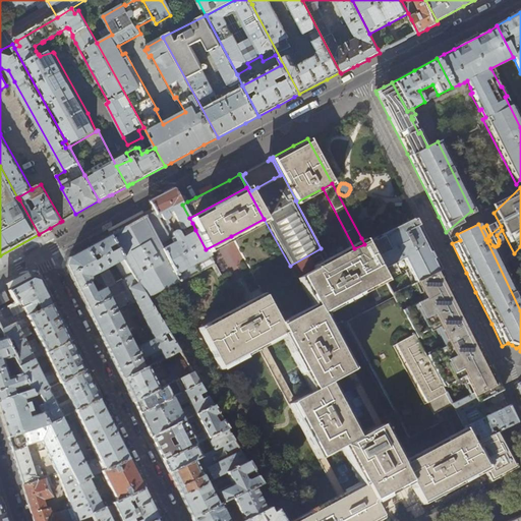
[(154,212),(145,217),(178,282),(214,264),(206,249),(195,230),(181,238),(178,233),(177,232),(176,231),(175,231),(173,232),(172,232),(168,224),(170,223),(168,219),(169,217),(169,215),(167,210),(170,208),(181,229),(192,223),(189,218),(182,205),(179,198),(174,189),(158,197),(149,203),(154,212)]
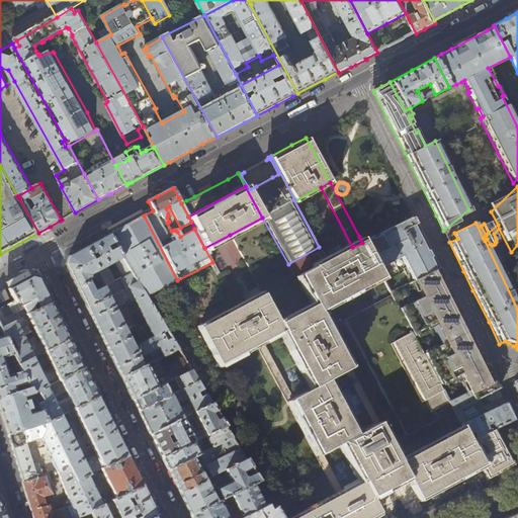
[(127,225),(108,235),(147,296),(177,280),(144,216),(127,225)]
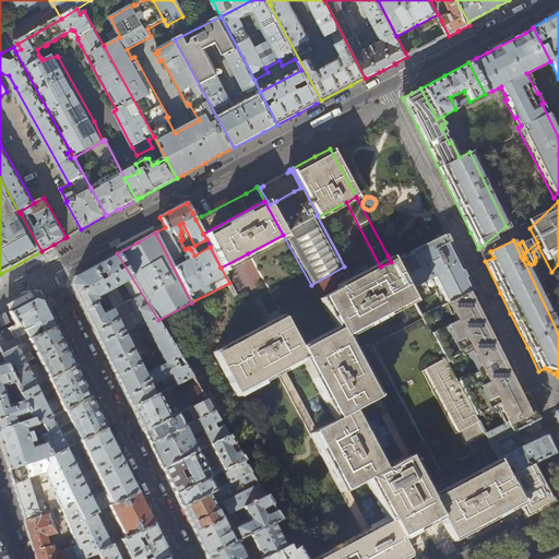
[(311,285),(283,235),(248,253),(283,318),(304,357),(340,339),(319,299),(311,285)]
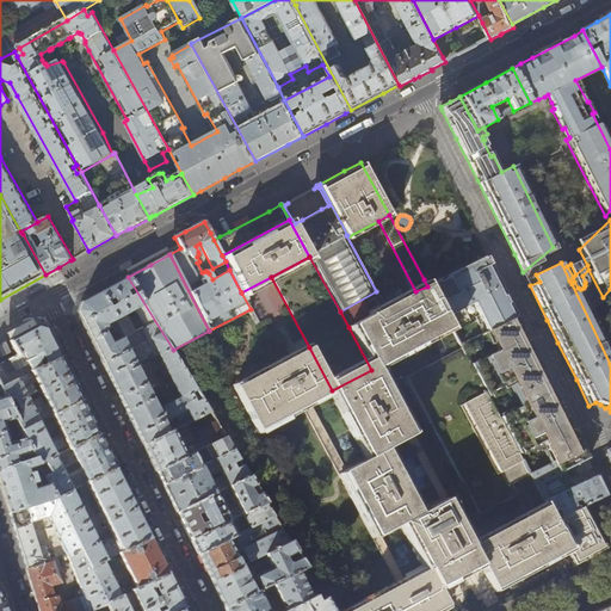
[(494,271),(487,257),(446,277),(448,279),(438,284),(437,282),(434,284),(433,283),(427,287),(450,328),(460,346),(488,332),(518,318),(510,301),(494,271)]
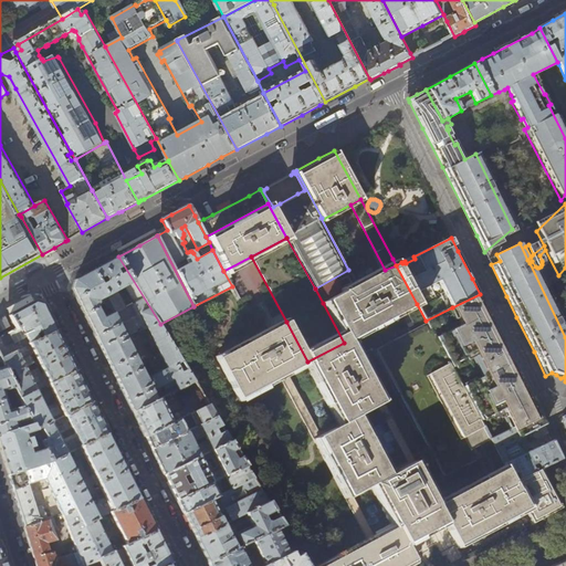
[(133,412),(156,400),(152,390),(174,379),(178,389),(195,381),(160,324),(118,257),(73,281),(71,289),(85,316),(88,324),(106,360),(133,412)]
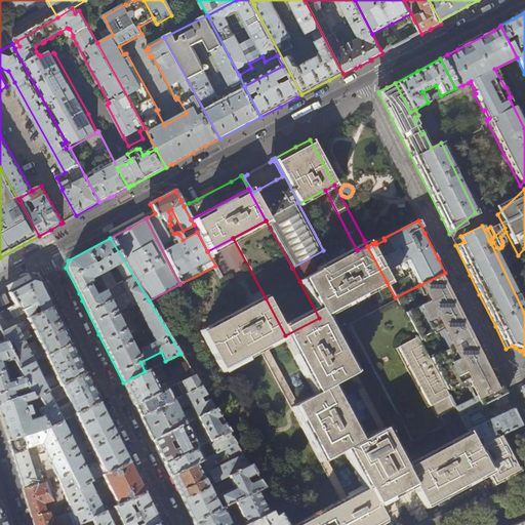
[(357,250),(299,281),(319,318),(322,316),(387,282),(367,246),(357,250)]
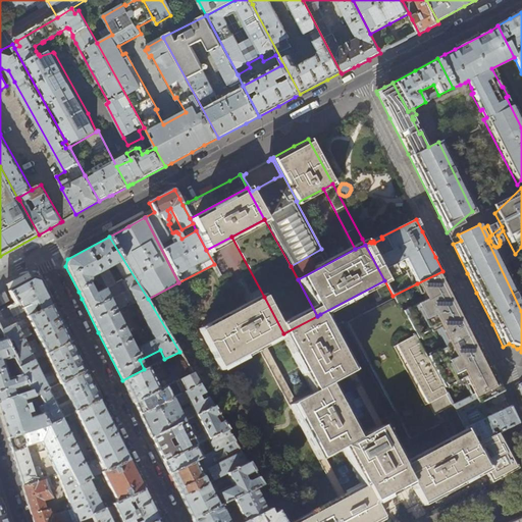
[(450,286),(442,271),(417,283),(425,300),(402,311),(415,335),(417,340),(435,329),(445,347),(426,357),(444,389),(464,378),(472,396),(473,395),(477,403),(489,398),(502,393),(503,392),(497,380),(480,347),(465,316),(450,286)]
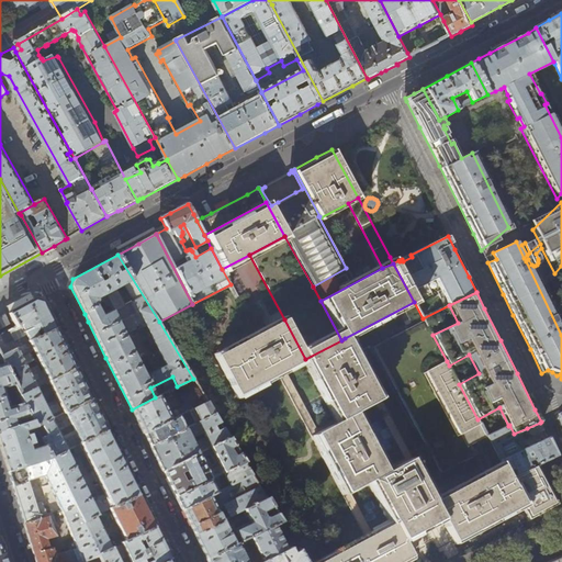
[(0,337),(0,356),(0,357),(55,329),(47,313),(43,304),(42,302),(34,300),(29,302),(22,306),(12,311),(9,313),(15,326),(9,329),(13,340),(3,345),(0,337)]
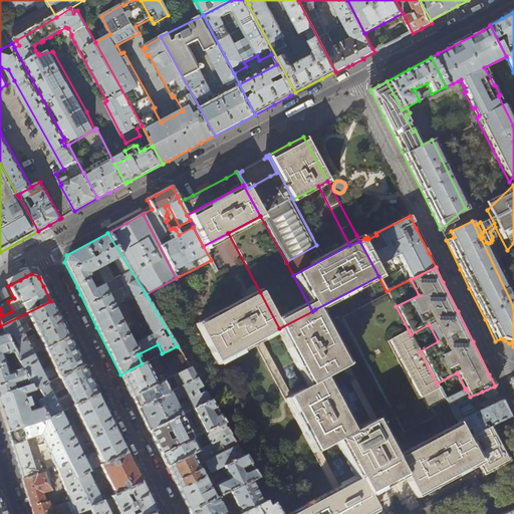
[(279,328),(260,292),(196,326),(215,362),(279,328)]
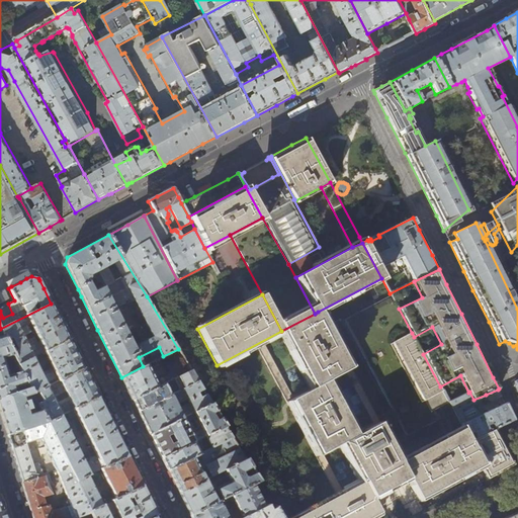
[(399,309),(392,295),(344,321),(407,436),(435,421),(431,413),(439,408),(452,434),(462,428),(449,403),(443,392),(425,402),(395,342),(412,333),(399,309)]
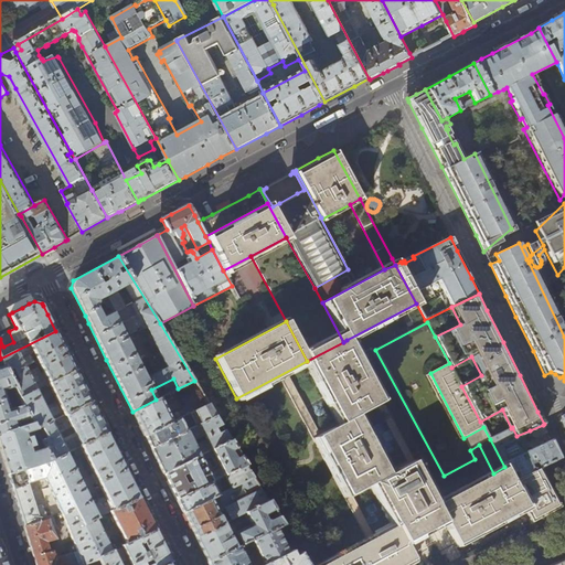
[(3,366),(7,372),(12,370),(18,382),(13,384),(14,387),(20,398),(35,391),(49,384),(75,370),(66,352),(55,331),(0,359),(1,361),(3,366)]
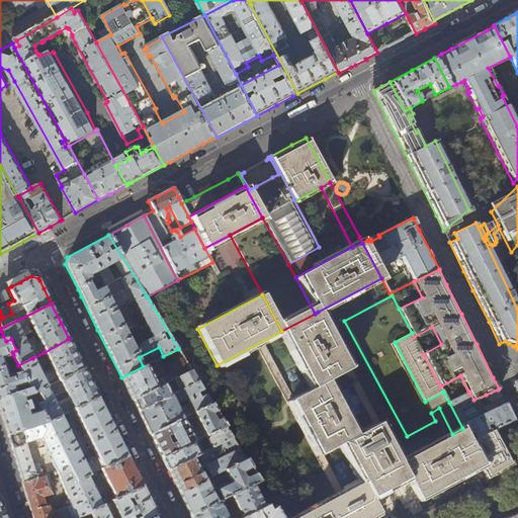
[(315,314),(281,331),(312,389),(325,381),(348,369),(318,312),(315,314)]
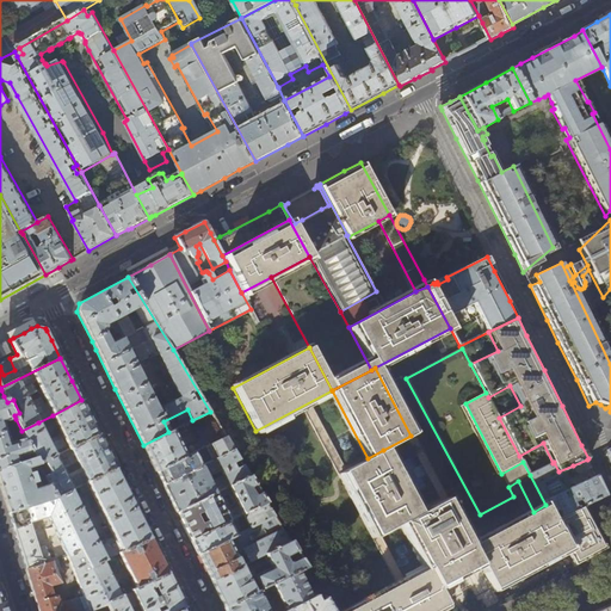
[(488,397),(486,393),(466,403),(501,474),(523,462),(519,456),(499,418),(488,397)]
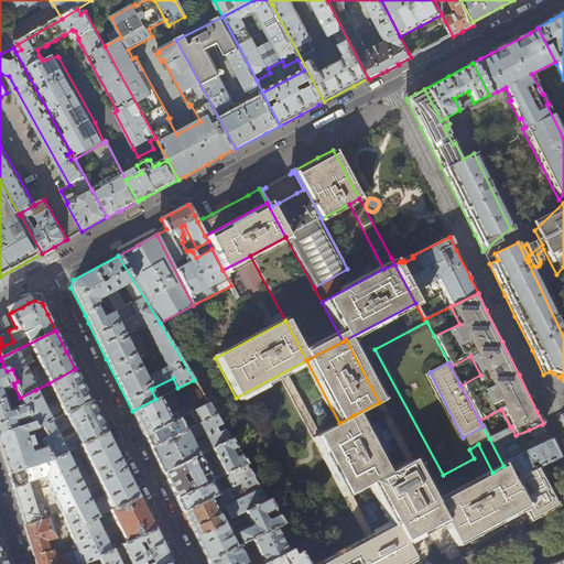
[(13,383),(7,371),(3,366),(0,366),(0,432),(19,427),(17,422),(30,418),(23,404),(13,408),(13,405),(10,407),(11,409),(9,410),(2,390),(4,390),(4,391),(8,390),(8,389),(14,387),(13,383)]
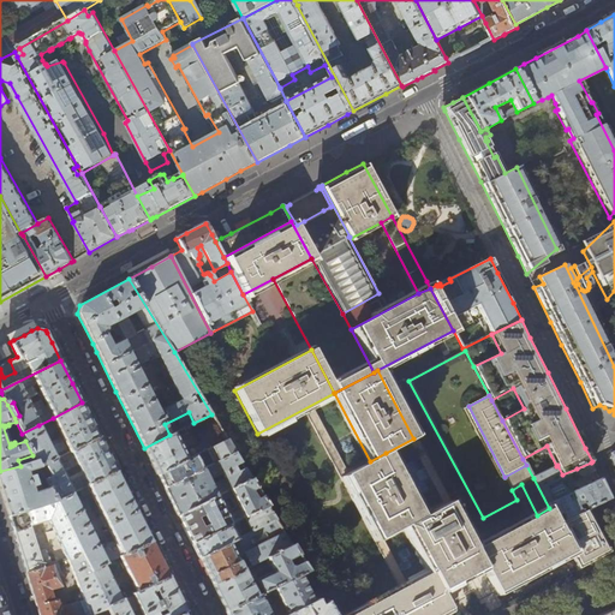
[(87,412),(82,402),(53,418),(61,437),(48,443),(39,425),(22,434),(25,441),(33,455),(35,461),(39,467),(99,437),(90,421),(87,412)]
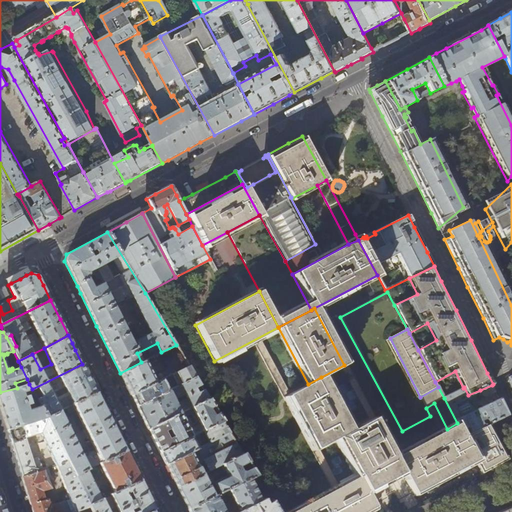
[(156,363),(153,356),(151,357),(141,362),(120,373),(125,382),(131,395),(170,376),(167,370),(154,377),(149,367),(156,363)]
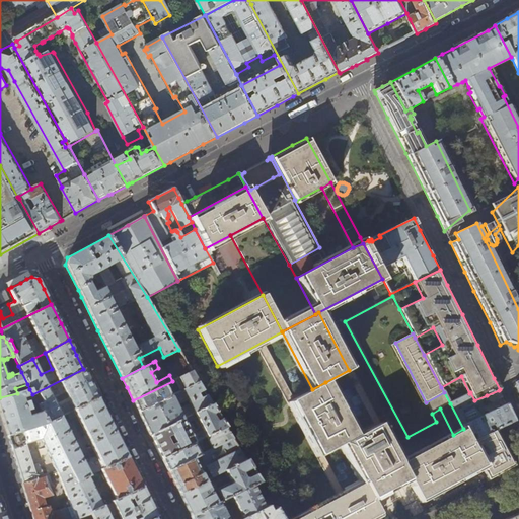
[(66,414),(98,398),(89,381),(86,375),(83,369),(32,394),(47,424),(62,416),(66,414)]
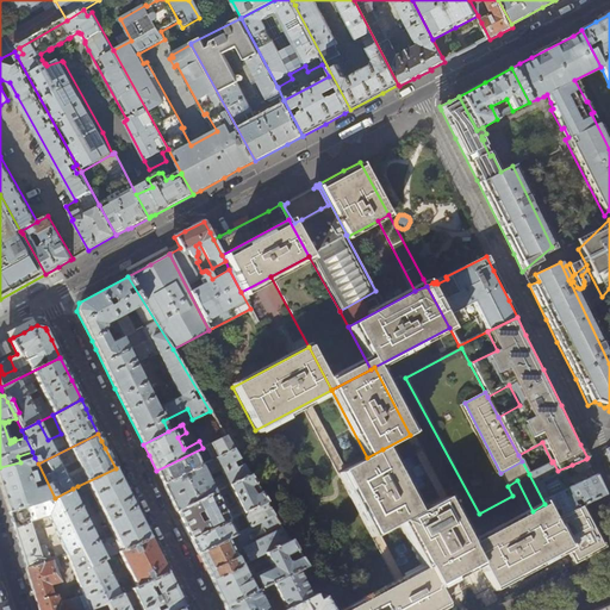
[(219,440),(203,448),(156,471),(160,478),(163,485),(234,449),(229,442),(222,446),(219,440)]
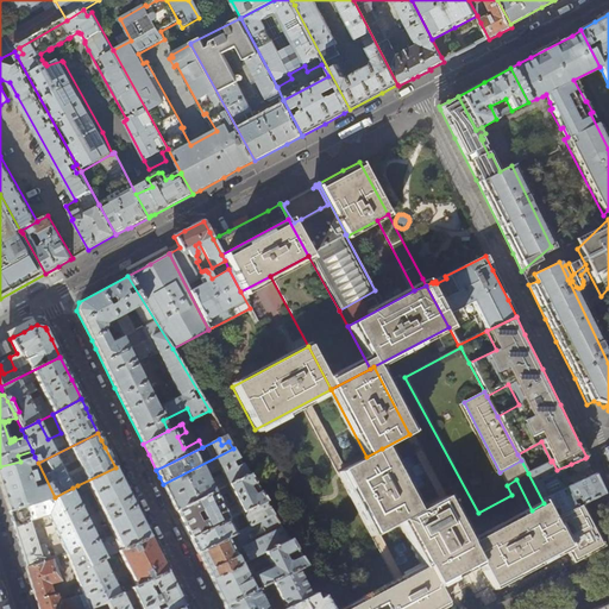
[(243,464),(236,468),(232,462),(239,459),(233,449),(163,484),(169,495),(176,510),(214,493),(218,490),(249,475),(243,464)]
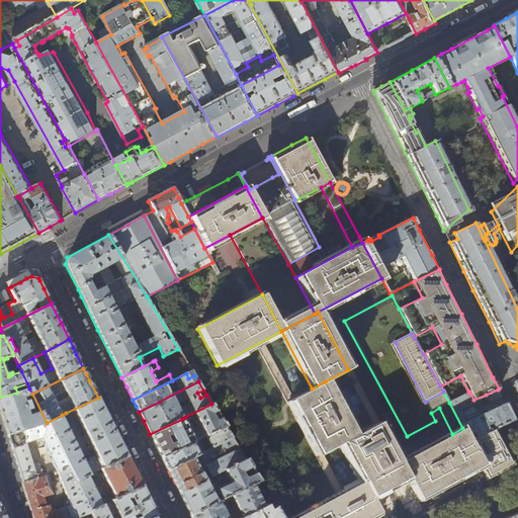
[(354,435),(325,381),(312,389),(289,401),(318,454),(341,442),(354,435)]
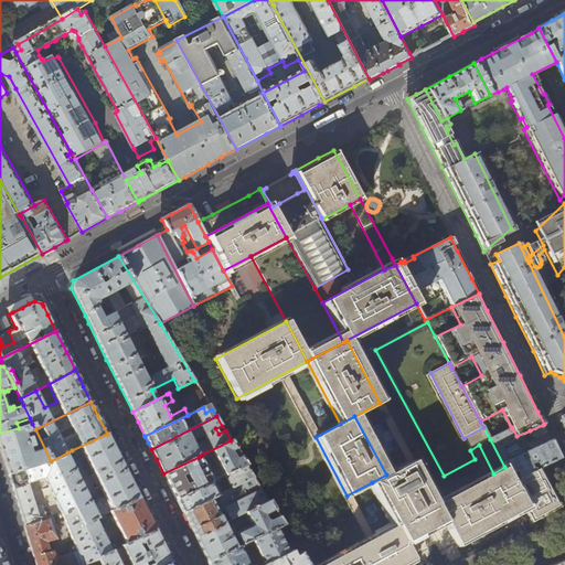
[(32,424),(19,428),(0,433),(0,451),(2,458),(8,475),(51,461),(35,429),(32,424)]
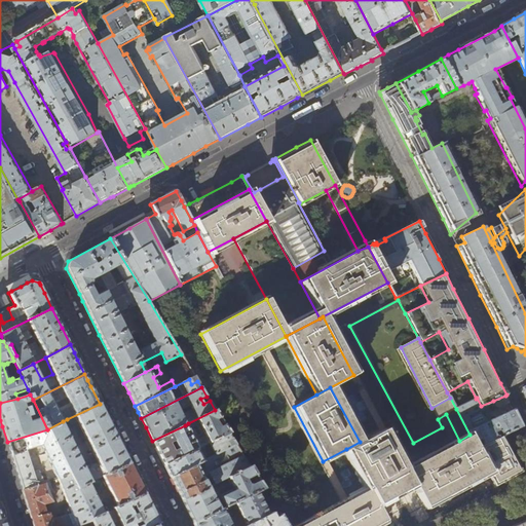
[(510,403),(505,396),(493,401),(496,407),(498,408),(510,403)]
